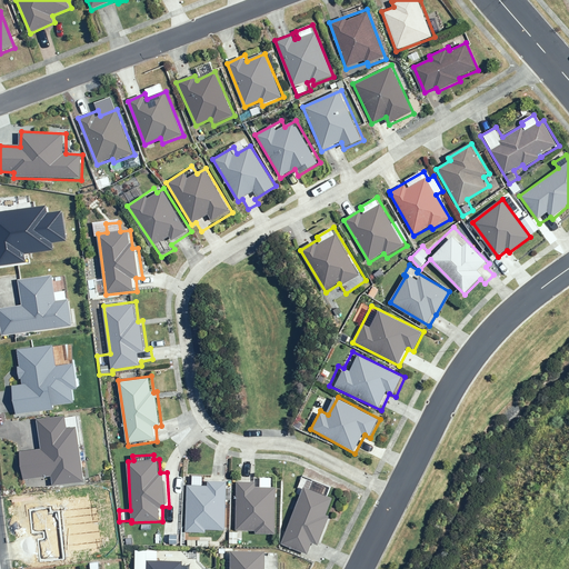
[(278,533),(278,488),(275,488),(275,478),(261,478),(261,482),(236,482),(236,531),(230,531),(231,545),(242,545),(242,533),(278,533)]
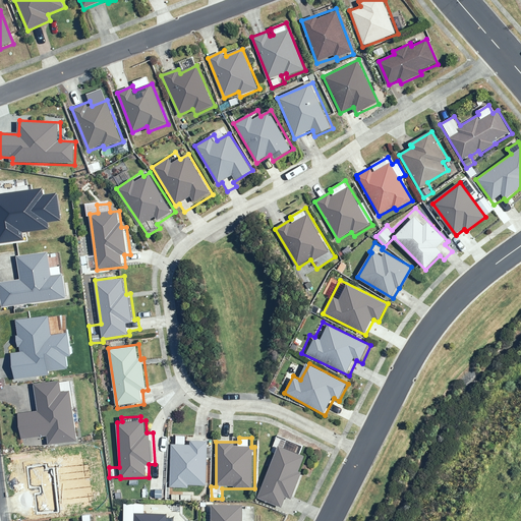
[(209,486),(210,441),(192,440),(192,445),(171,445),(170,487),(189,487),(189,485),(209,486)]
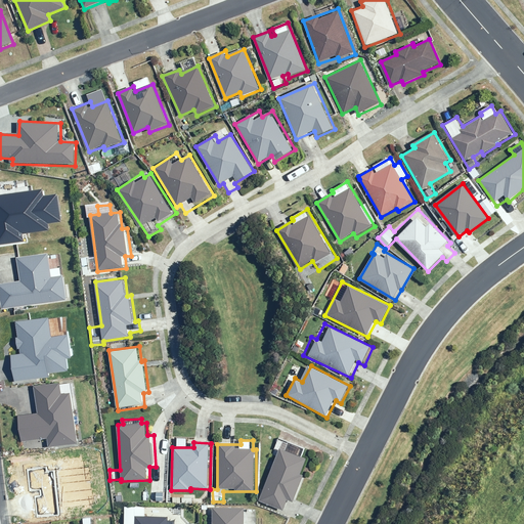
[(276,456),(257,504),(284,515),(290,500),(295,503),(312,462),(275,446),(272,455),(276,456)]
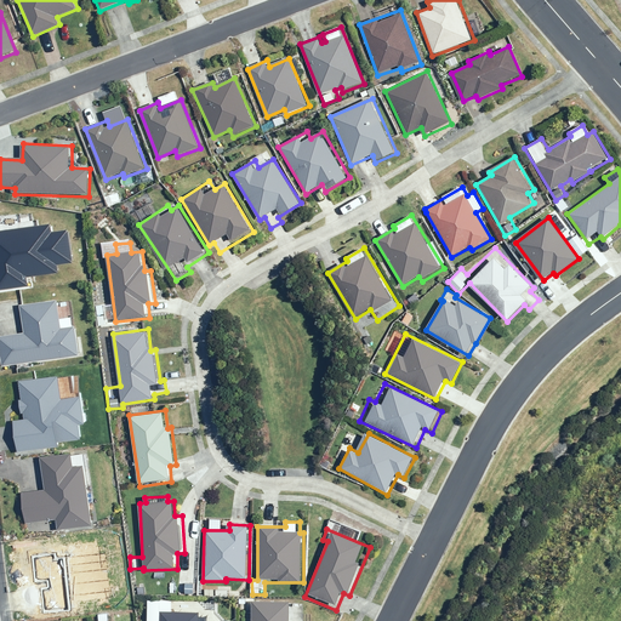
[(291,602),(252,600),(251,620),(303,620),(305,604),(291,604),(291,602)]
